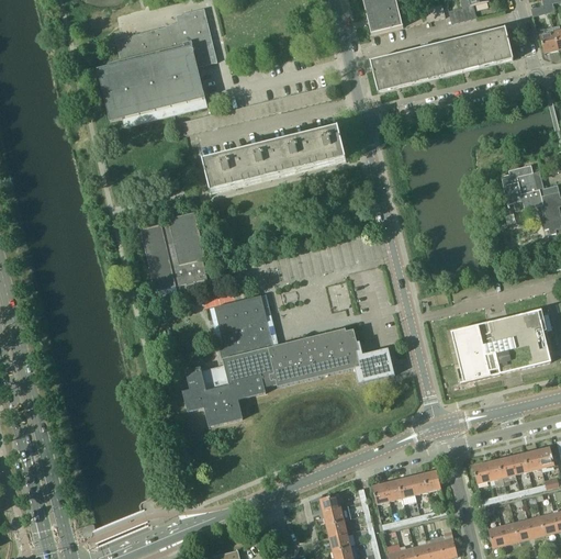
[(363,0),(371,34),(403,26),(403,25),(402,25),(395,0),(363,0)]
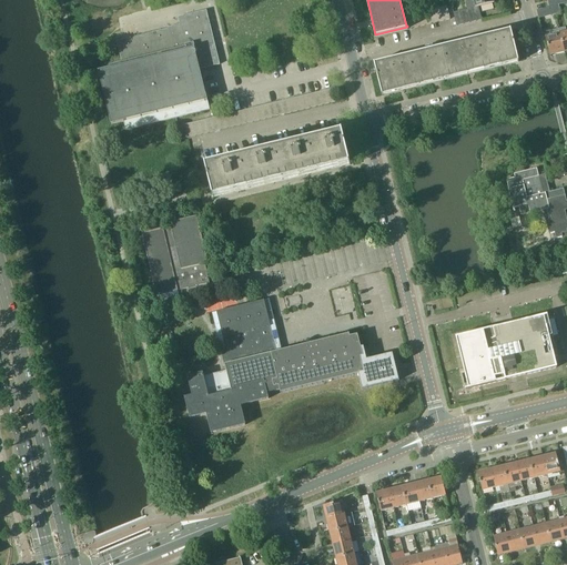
[(446,3),(439,4),(443,18),(449,16),(446,3)]
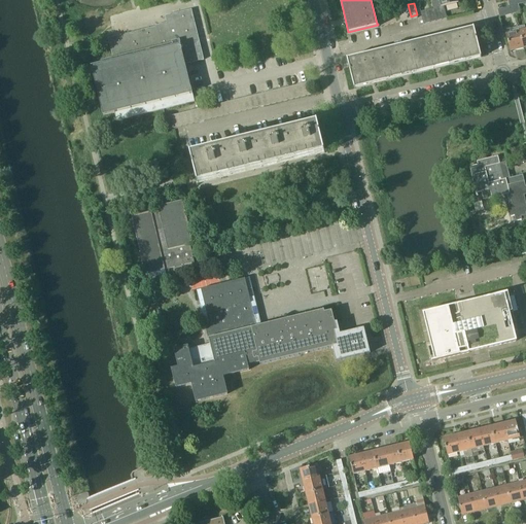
[(441,4),(436,5),(440,16),(446,15),(443,3),(441,4)]
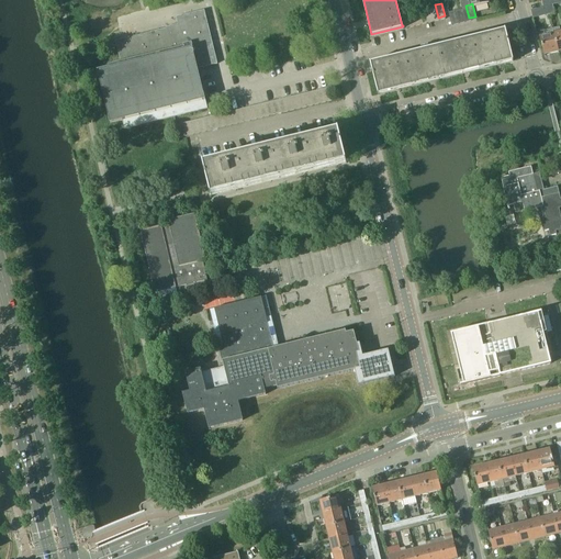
[(432,19),(438,18),(435,4),(428,7),(432,19)]
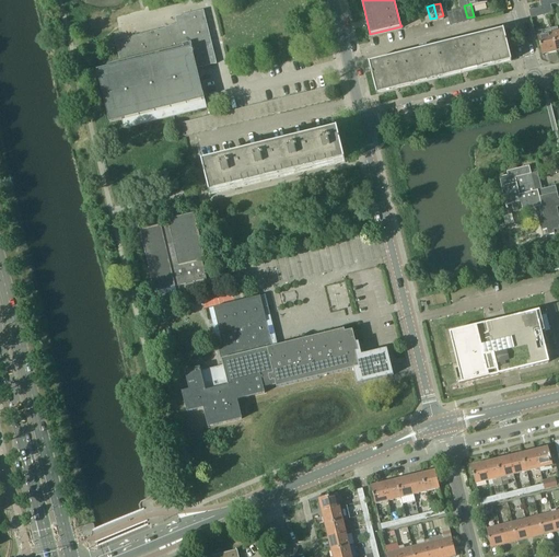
[(462,20),(467,18),(464,6),(458,7),(462,20)]
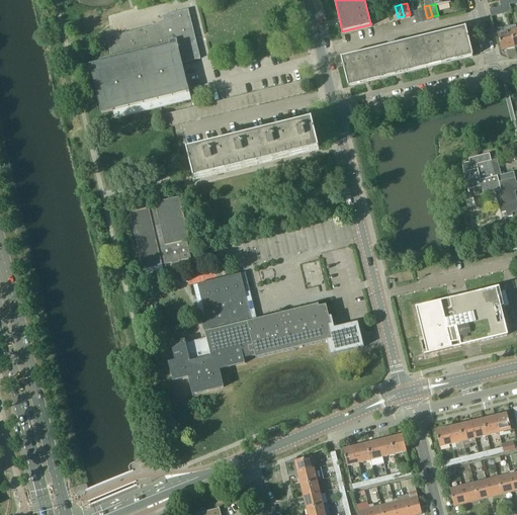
[(105,35),(110,57),(88,63),(100,111),(111,108),(113,116),(190,97),(181,61),(199,56),(187,6),(161,13),(163,19),(152,22),(152,23),(105,35)]
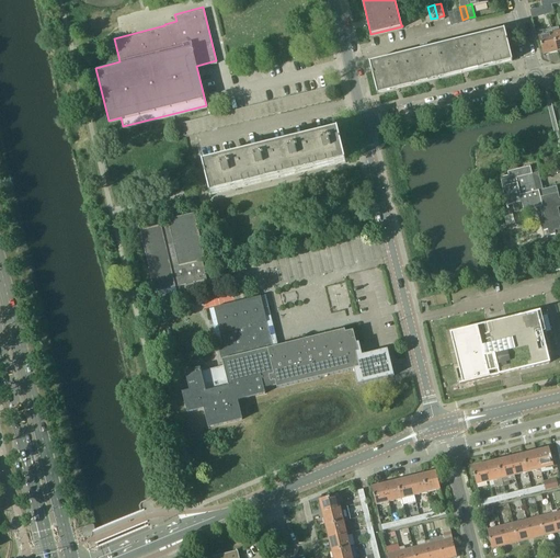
[(427,7),(421,8),(424,21),(431,19),(427,7)]
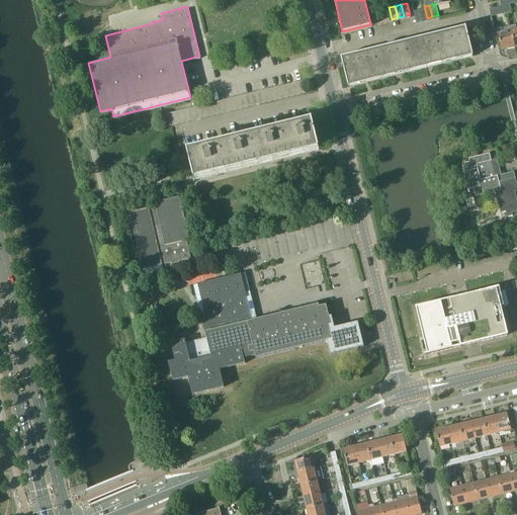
[(421,19),(427,18),(424,6),(418,7),(421,19)]
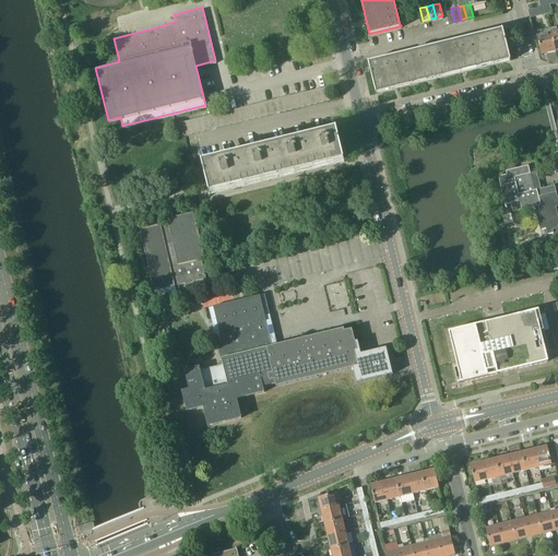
[(417,22),(423,21),(419,8),(414,9),(417,22)]
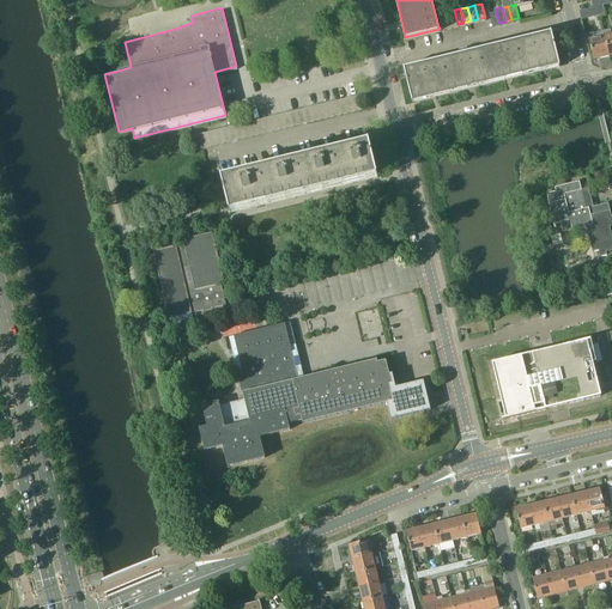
[(498,23),(495,8),(489,11),(492,25),(498,23)]
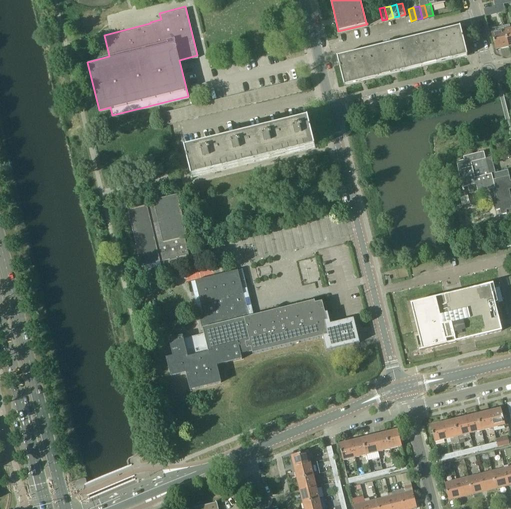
[(379,8),(373,10),(376,22),(382,20),(379,8)]
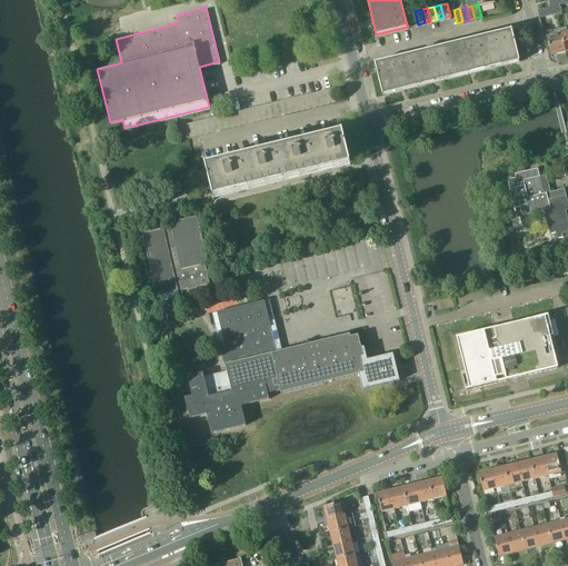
[(411,26),(418,25),(415,11),(408,12),(411,26)]
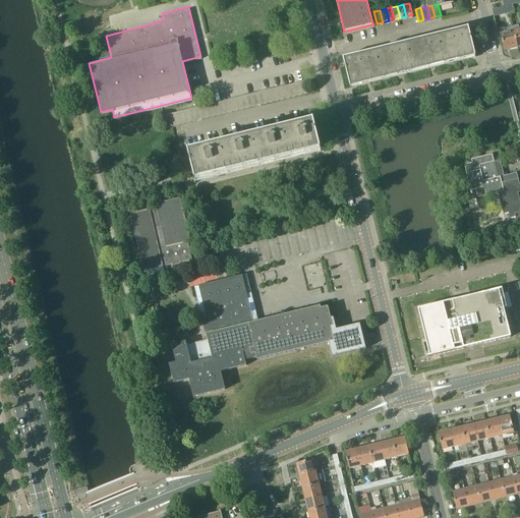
[(437,34),(444,62),(475,54),(468,24),(467,24),(467,25),(437,34)]
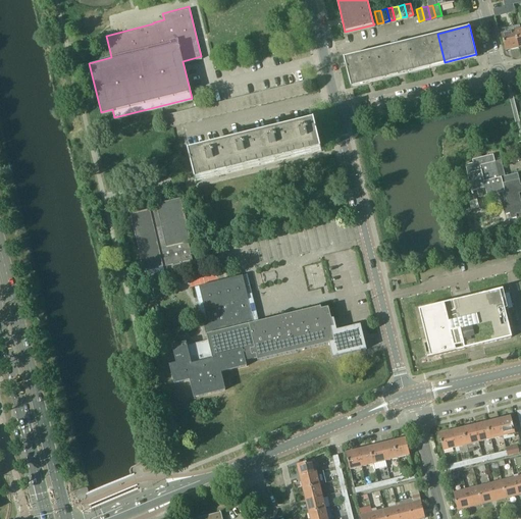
[(513,24),(500,28),(505,48),(518,45),(514,29),(513,24)]
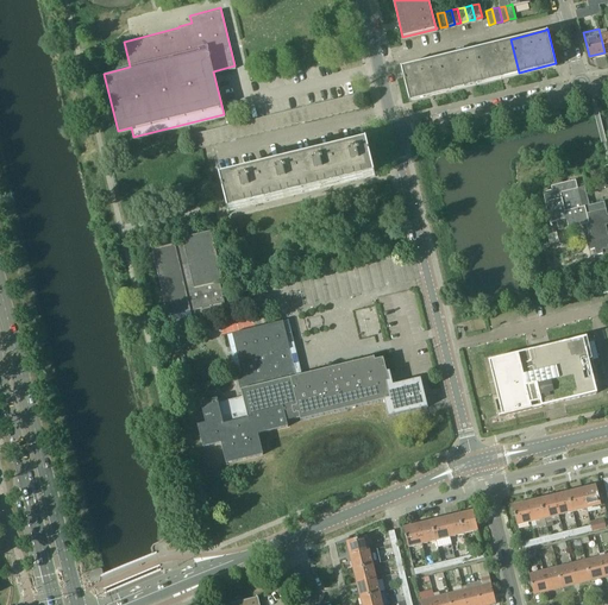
[(482,81),(519,73),(511,39),(474,48),(482,81)]
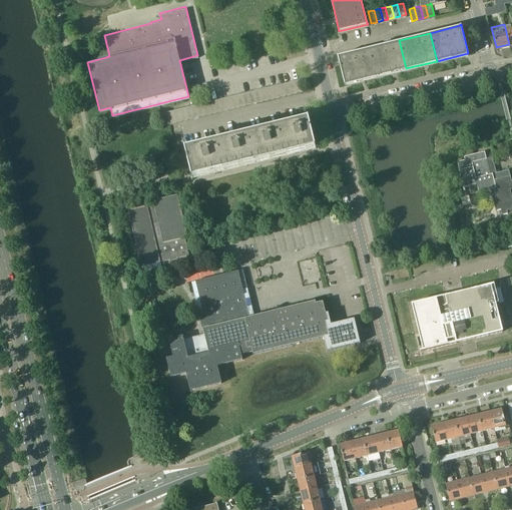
[(376,76),(406,68),(399,40),(369,48),(376,76)]
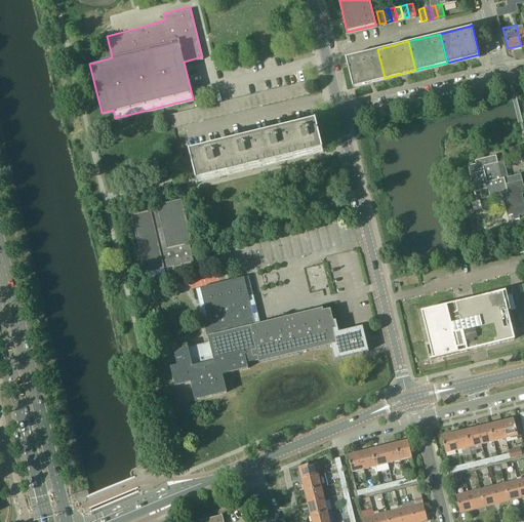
[(352,85),(385,78),(377,49),(346,56),(346,55),(345,56),(352,85)]
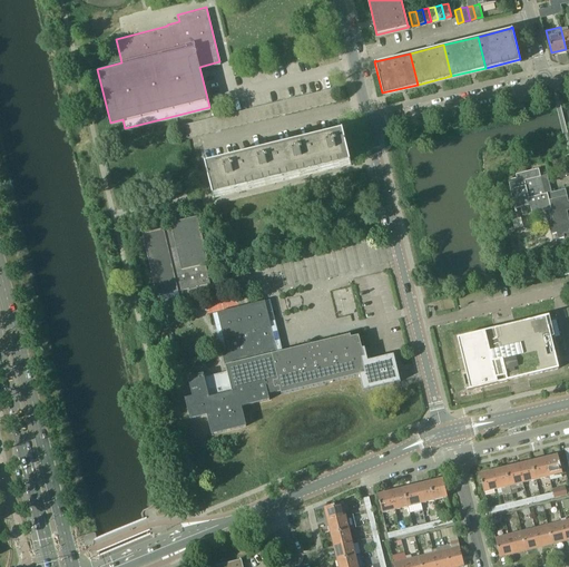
[(325,87),(329,100),(336,98),(333,86),(325,87)]
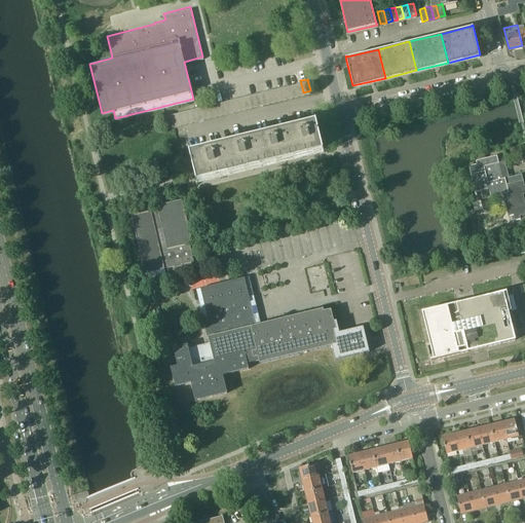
[(295,82),(297,94),(303,92),(300,80),(295,82)]
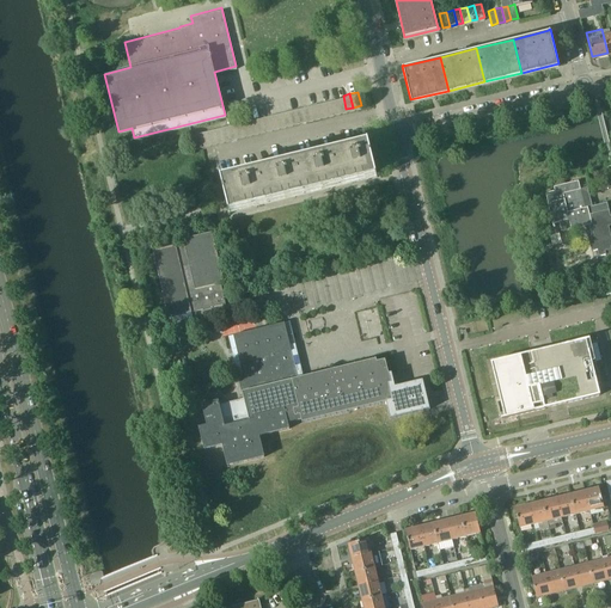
[(336,97),(338,111),(346,109),(343,96),(336,97)]
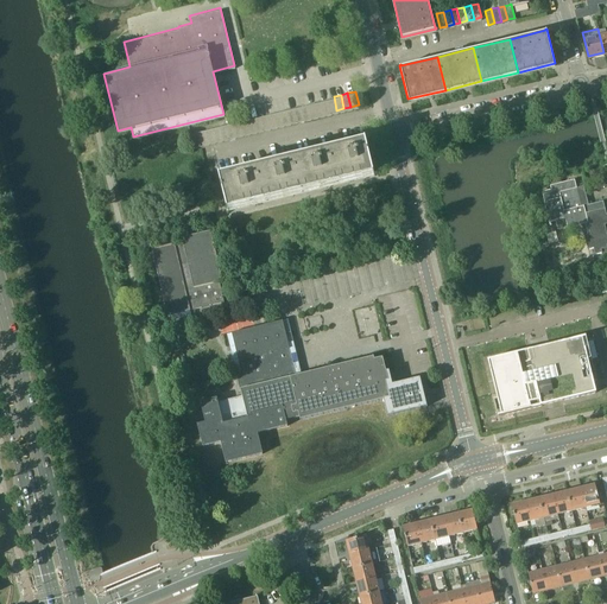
[(327,97),(330,112),(336,110),(334,96),(327,97)]
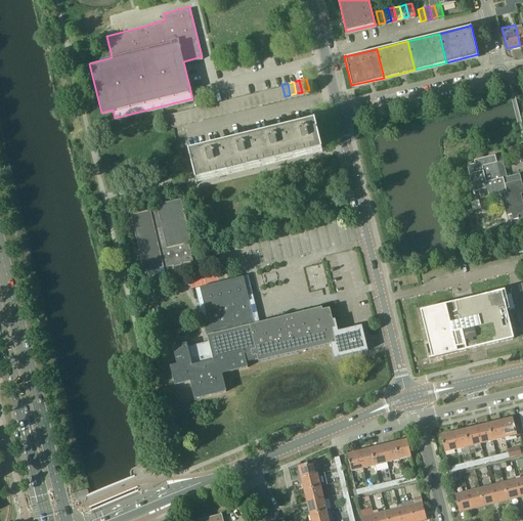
[(275,86),(278,97),(285,96),(281,84),(275,86)]
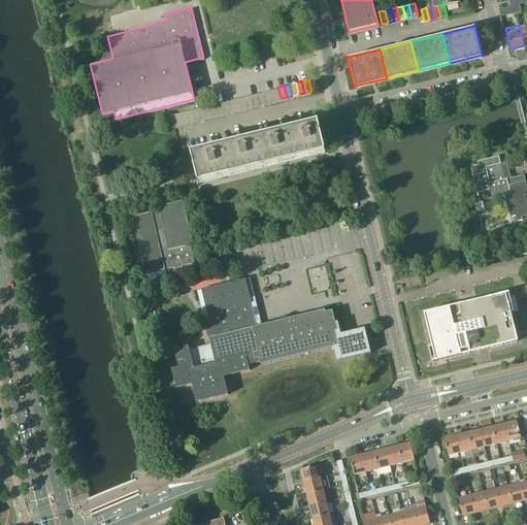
[(272,88),(274,100),(281,98),(277,87),(272,88)]
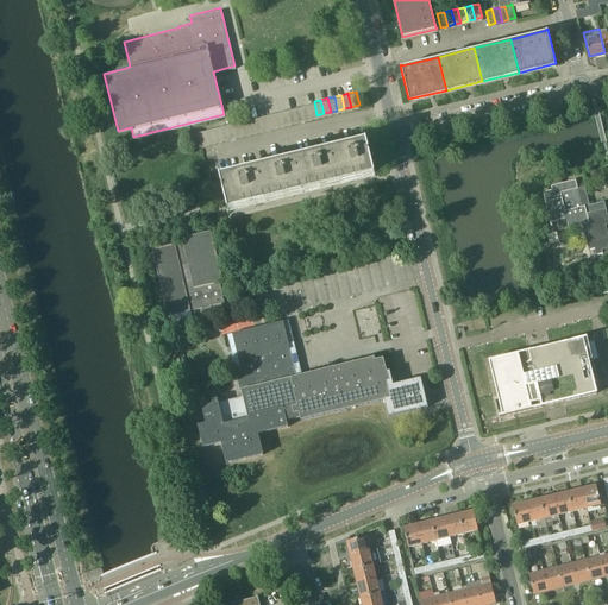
[(307,104),(309,117),(317,115),(314,101),(307,104)]
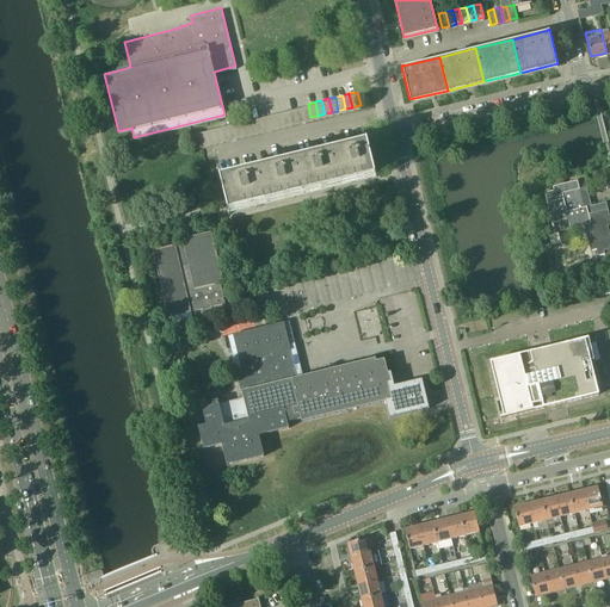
[(301,105),(305,118),(310,117),(308,104),(301,105)]
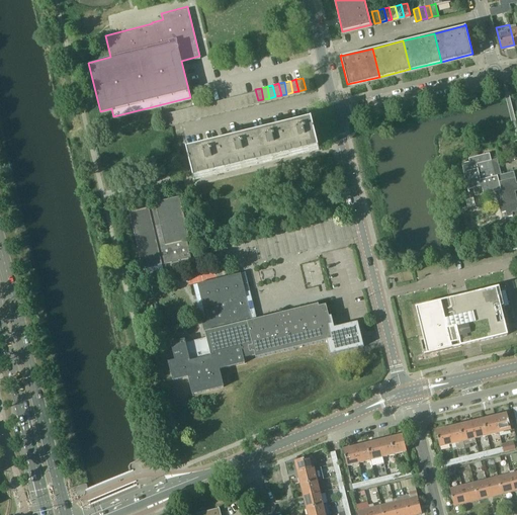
[(255,89),(249,90),(252,102),(258,100),(255,89)]
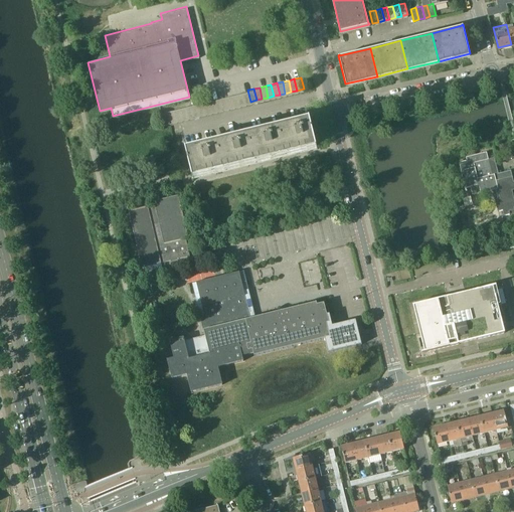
[(250,102),(247,90),(241,92),(244,103),(250,102)]
